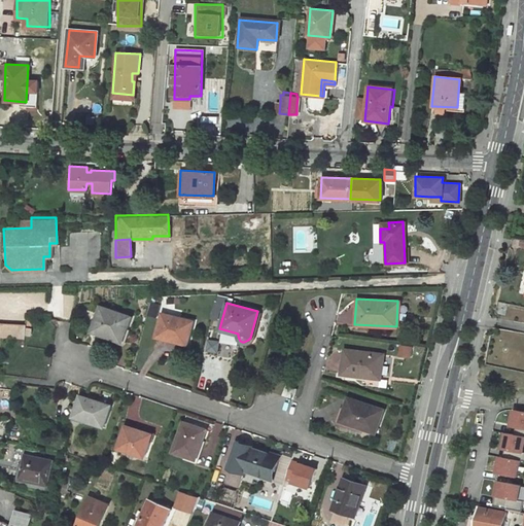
[(121,339),(130,315),(99,305),(90,330),(102,335),(103,332),(121,339)]
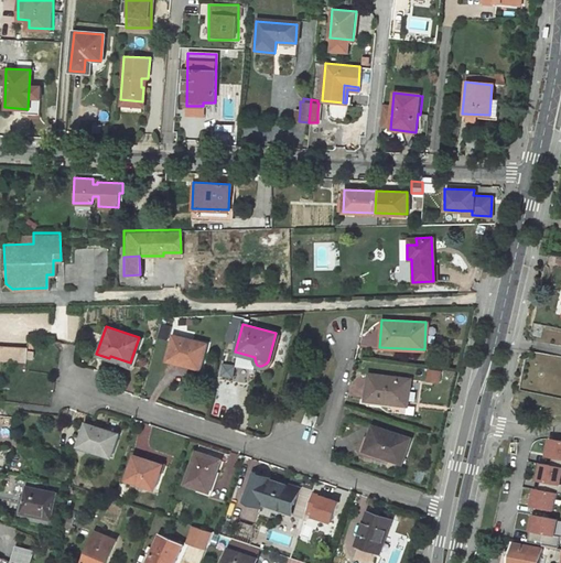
[(186,365),(198,368),(205,343),(172,335),(166,358),(186,363),(186,365)]
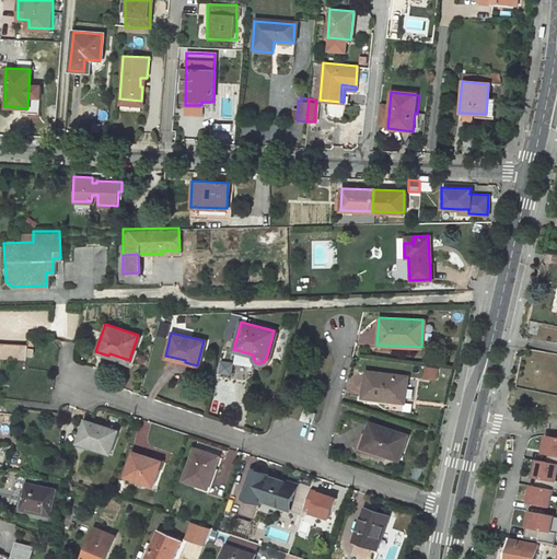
[(0,356),(24,359),(26,344),(19,344),(0,342),(0,356)]
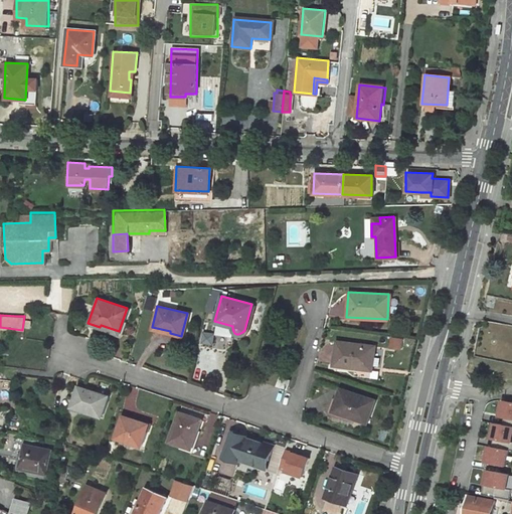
[(370,365),(373,345),(335,341),(332,364),(353,368),(353,363),(370,365)]
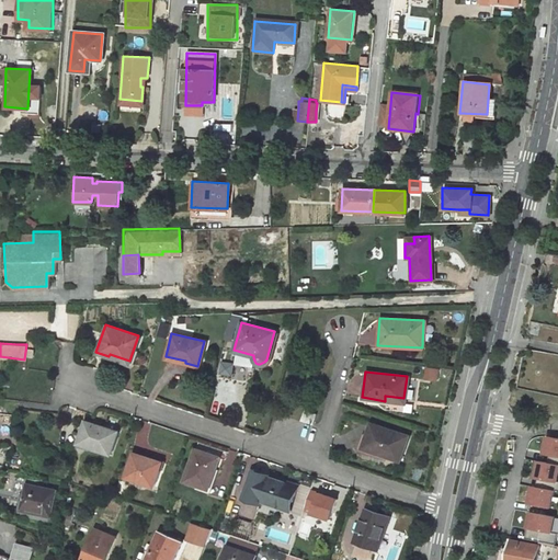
[(299,419),(310,423),(315,413),(304,409),(299,419)]
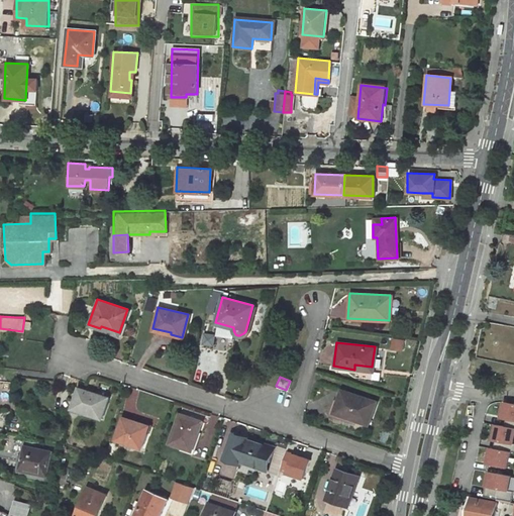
[(100,418),(107,397),(77,387),(70,408),(100,418)]
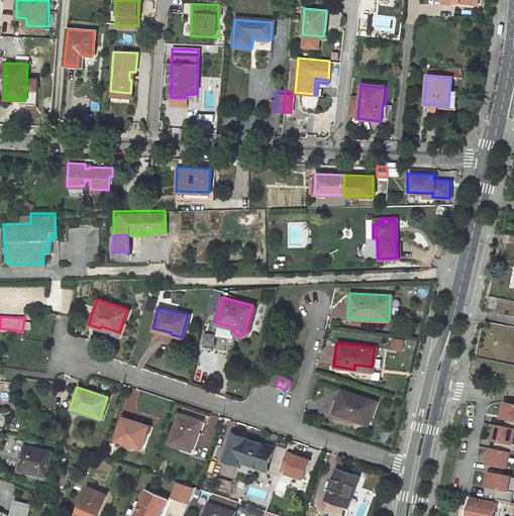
[(375,401),(340,389),(332,411),(347,415),(347,417),(367,423),(375,401)]
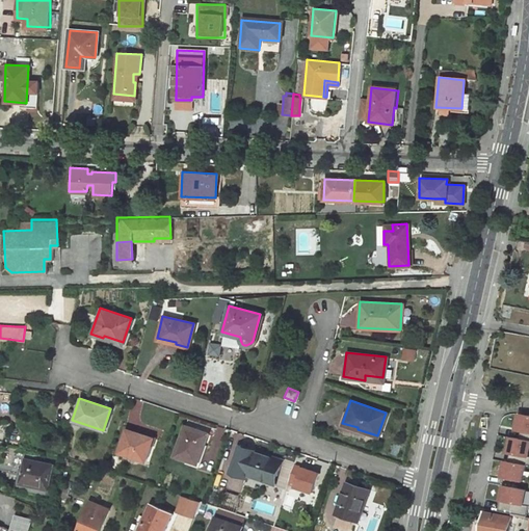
[(528,415),(514,413),(511,429),(519,431),(528,432),(528,415)]
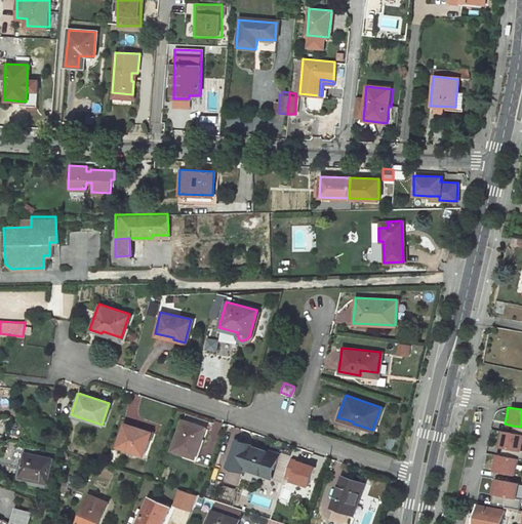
[(201,438),(204,427),(181,418),(171,449),(193,456),(199,437),(201,438)]
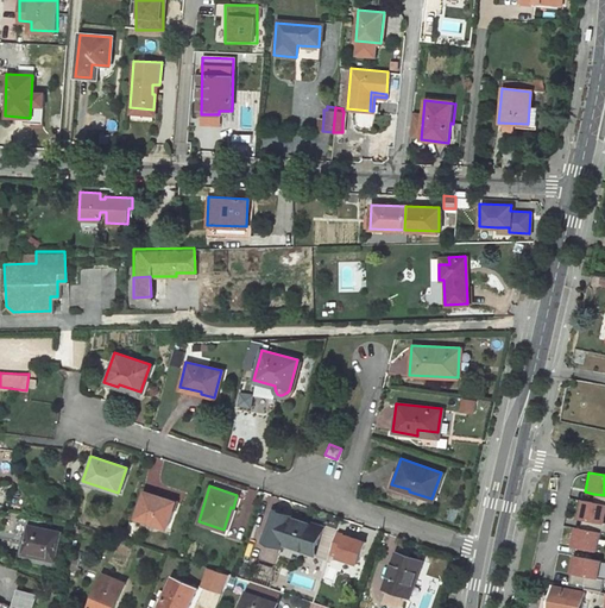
[(165,527),(174,501),(159,495),(158,497),(143,493),(134,516),(165,527)]
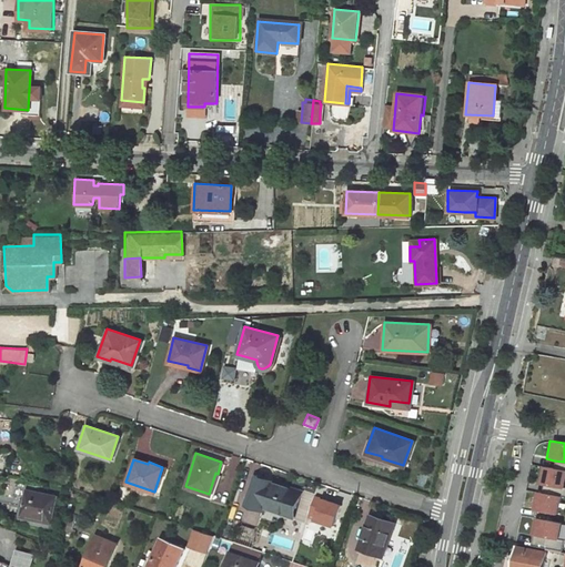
[(564,462),(554,461),(552,467),(564,469),(564,462)]
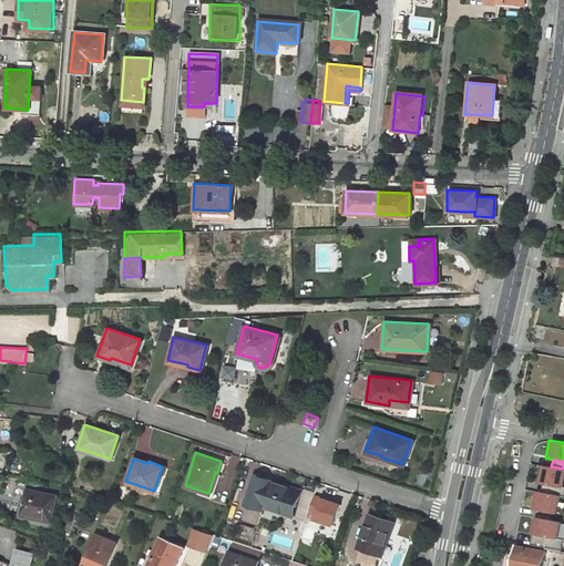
[(561,486),(563,469),(551,466),(540,464),(536,482),(540,483),(561,486)]
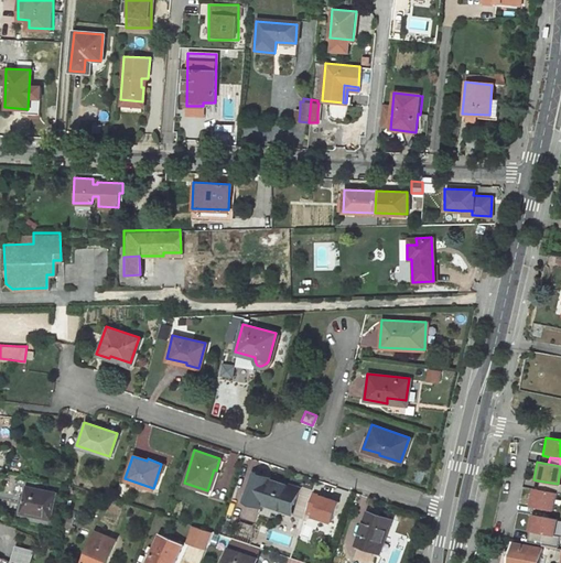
[(297,488),(251,473),(243,499),(259,505),(260,502),(280,509),(282,500),(292,504),(297,488)]
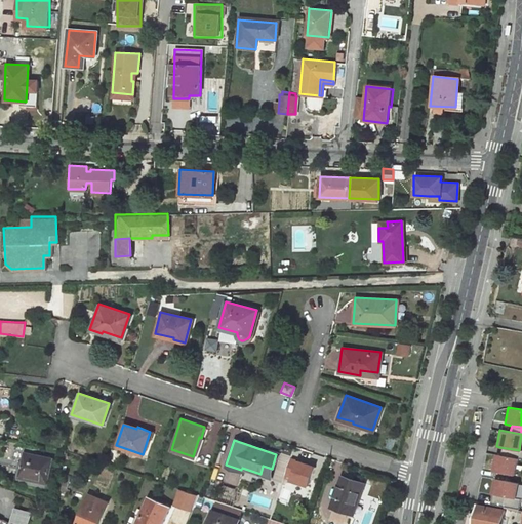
[(521,450),(519,450),(499,447),(498,454),(516,457),(521,458),(521,450)]
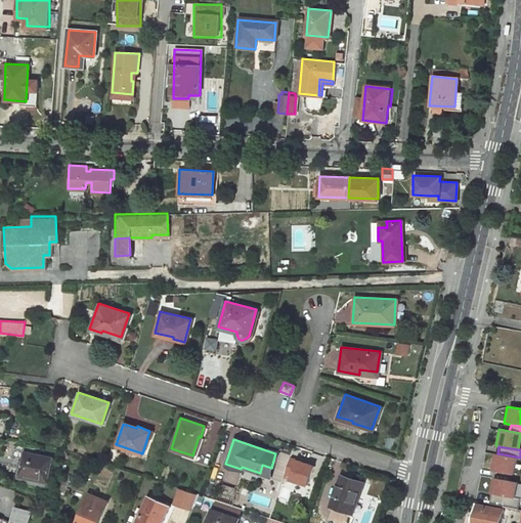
[(46,482),(51,456),(23,450),(16,475),(46,482)]
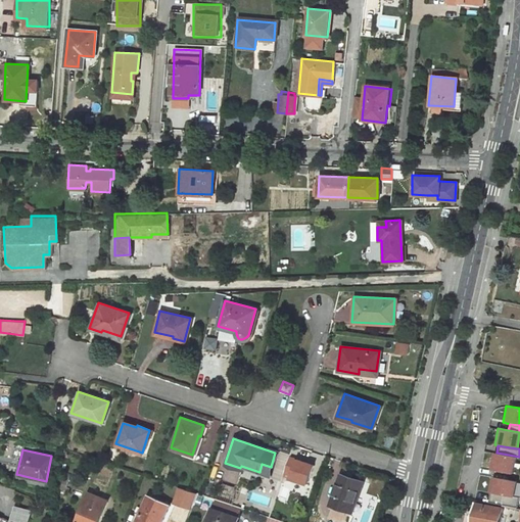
[(510,473),(514,456),(497,453),(491,452),(488,469),(510,473)]
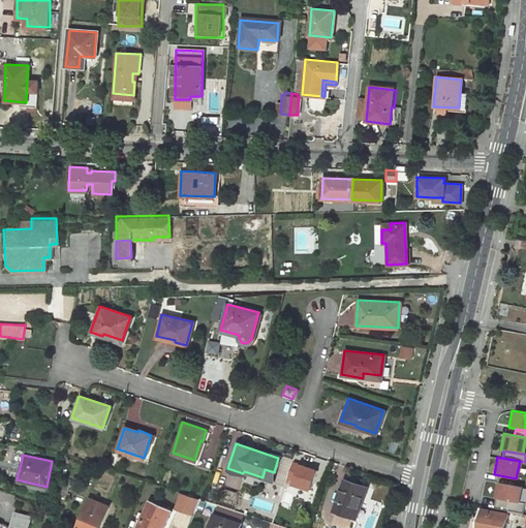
[(286,480),(313,487),(319,466),(291,459),(286,480)]
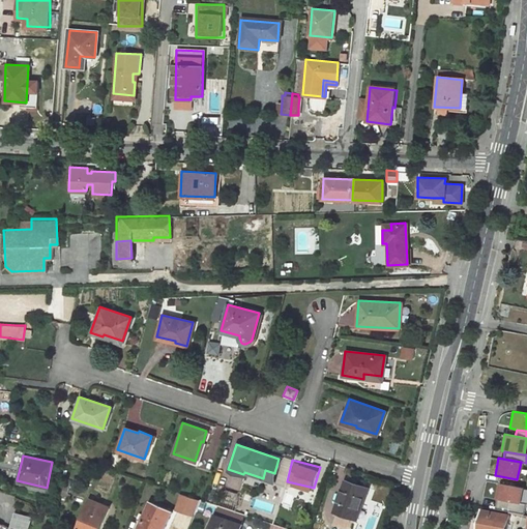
[(271,481),(274,473),(265,470),(263,478),(271,481)]
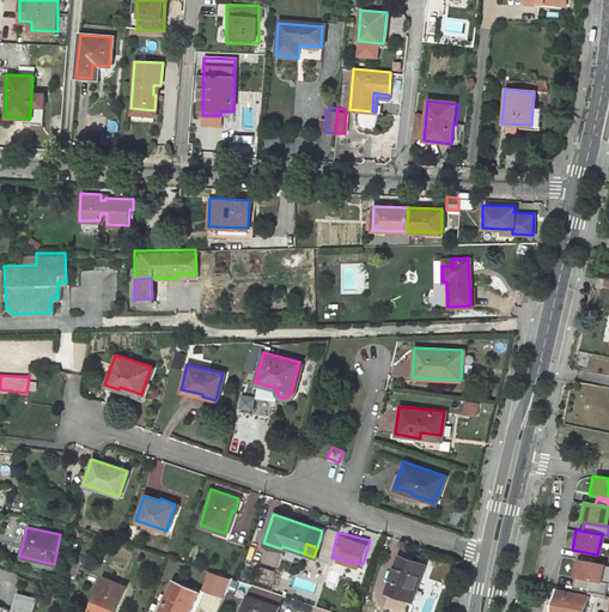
[(384,592),(409,600),(416,576),(419,576),(422,563),(396,555),(384,592)]
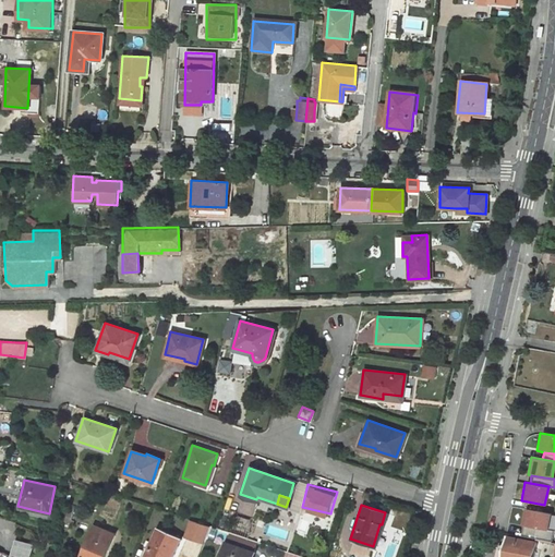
[(546,530),(550,513),(522,508),(519,524),(522,525),(546,530)]
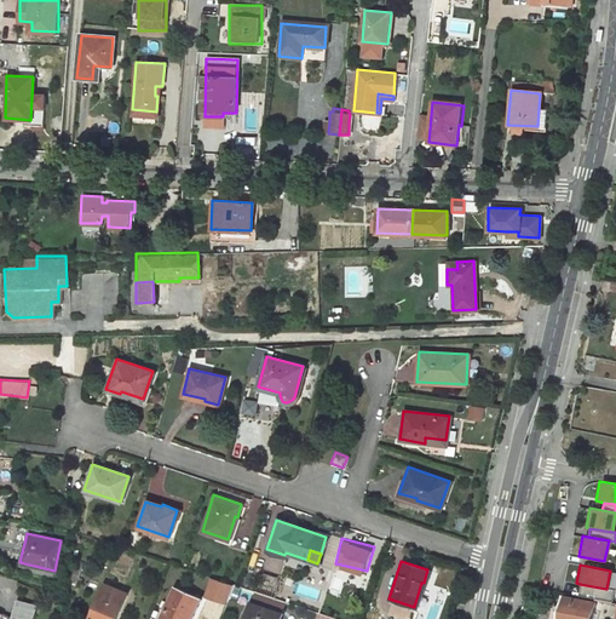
[(218,579),(216,585),(229,590),(231,583),(218,579)]
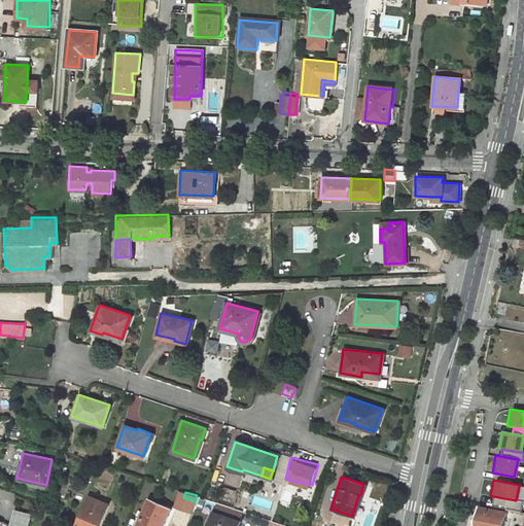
[(97,525),(107,503),(88,495),(75,525),(97,525)]
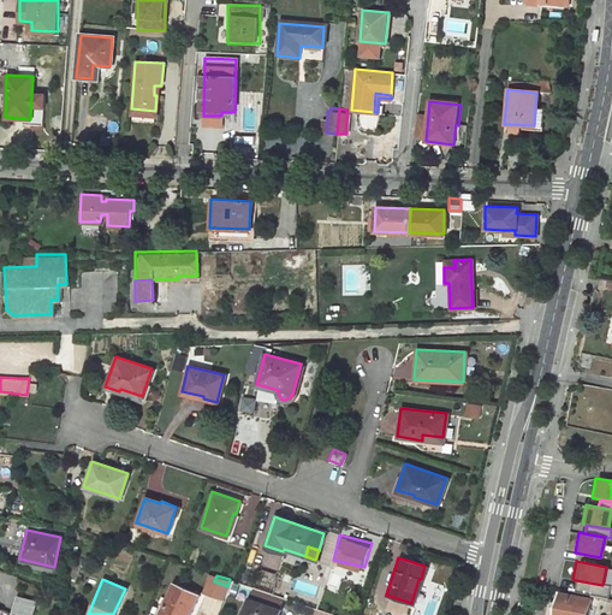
[(608,586),(602,585),(576,580),(574,591),(606,597),(608,586)]
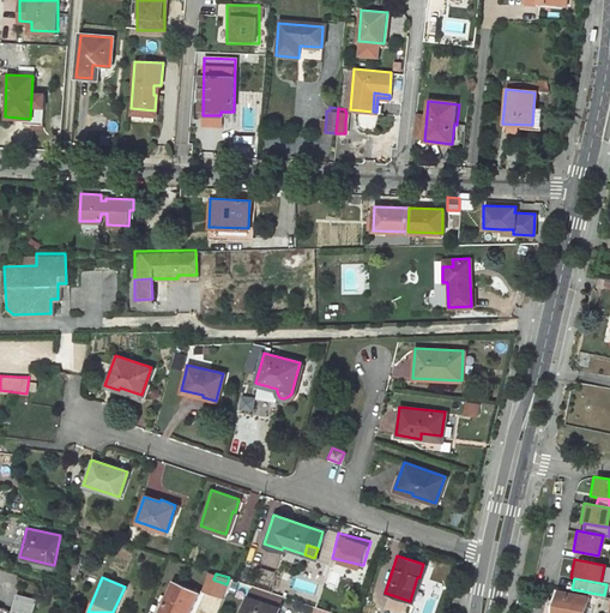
[(158,612),(161,612),(186,612),(195,593),(173,581),(158,612)]
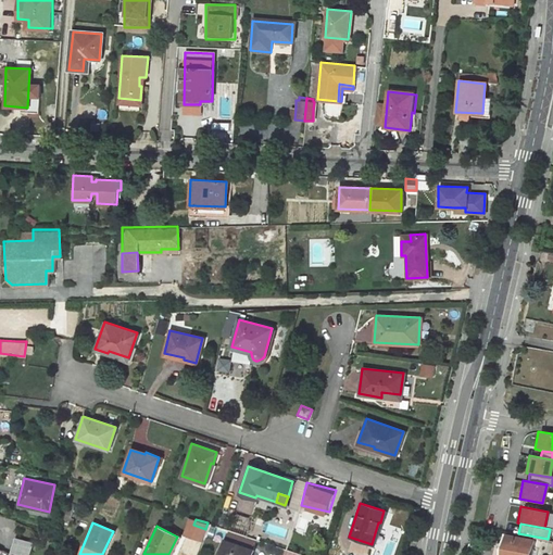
[(529,554),(532,540),(504,533),(502,543),(499,544),(497,544),(495,546),(494,549),(494,552),(494,554),(493,554),(529,554)]
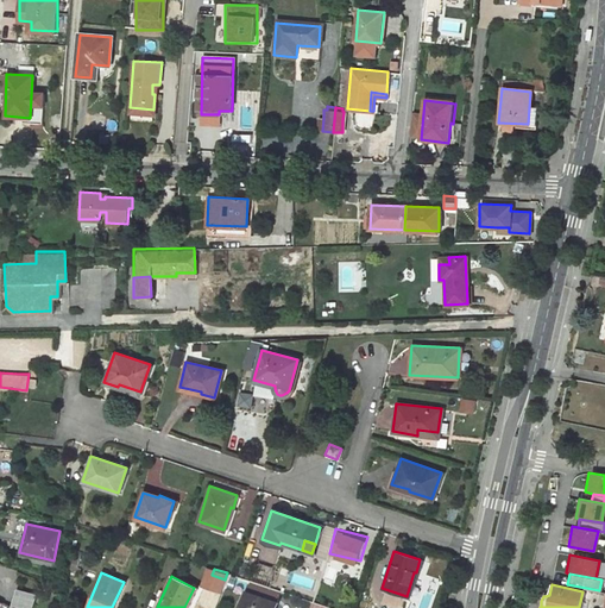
[(29,607),(33,594),(16,589),(11,606),(13,607),(12,607),(29,607)]
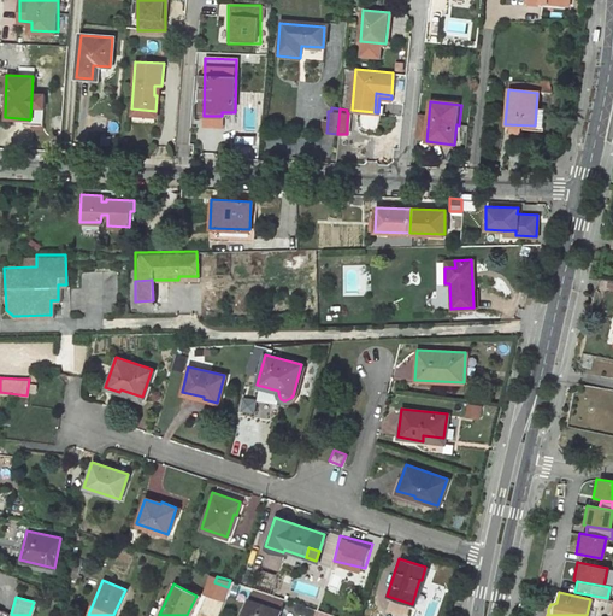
[(271,615),(275,609),(247,599),(241,615),(271,615)]
